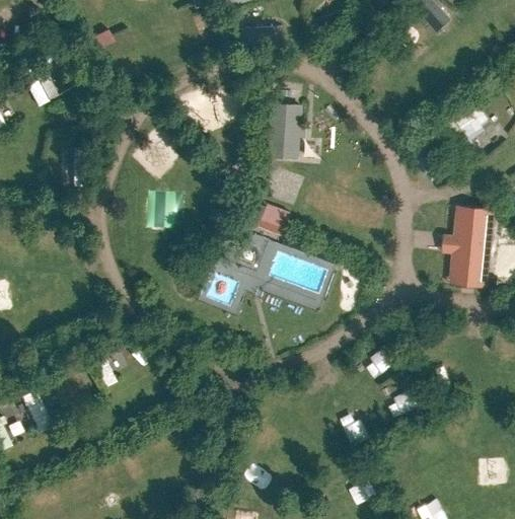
[(446,10),(441,0),(420,0),(416,6),(422,19),(437,21),(446,10)]
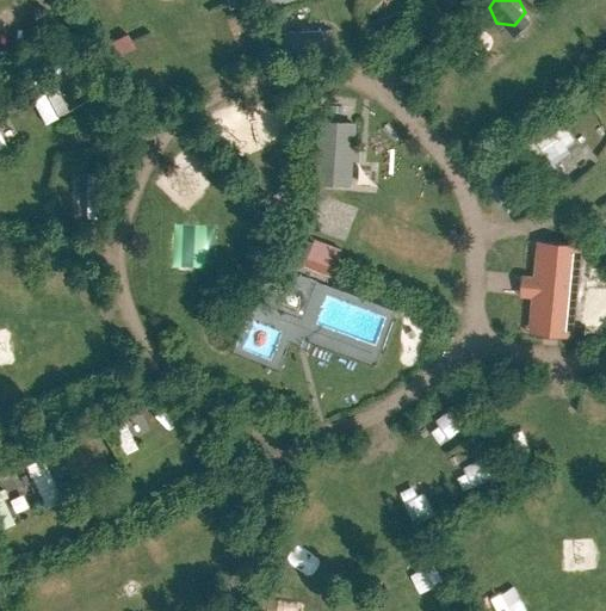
[(335,49),(334,28),(285,31),(286,53),(335,49)]
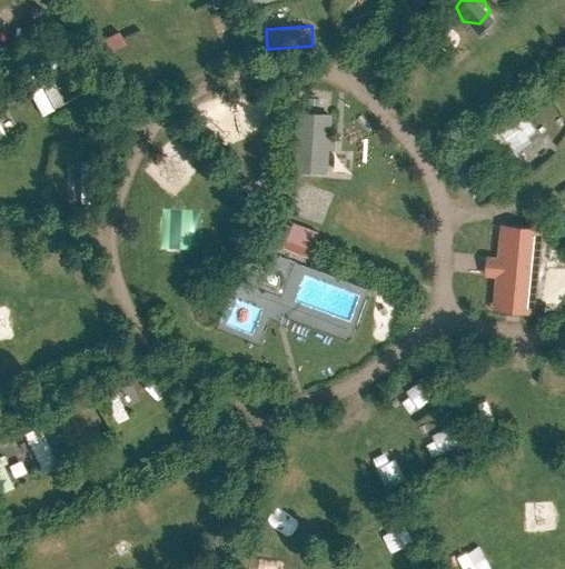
[(121,31),(105,38),(110,51),(127,43),(121,31)]
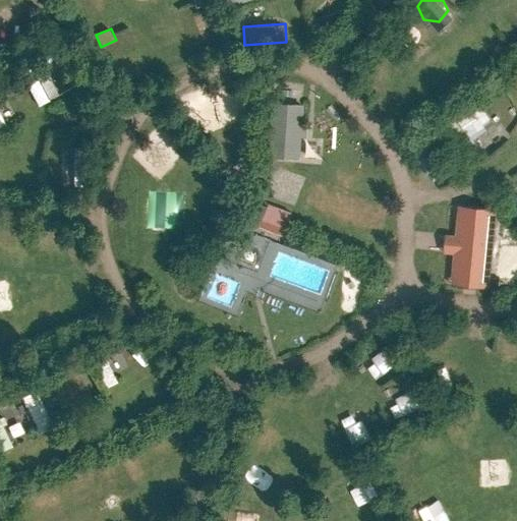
[(421,46),(415,32),(400,31),(391,42),(397,55),(412,57),(421,46)]
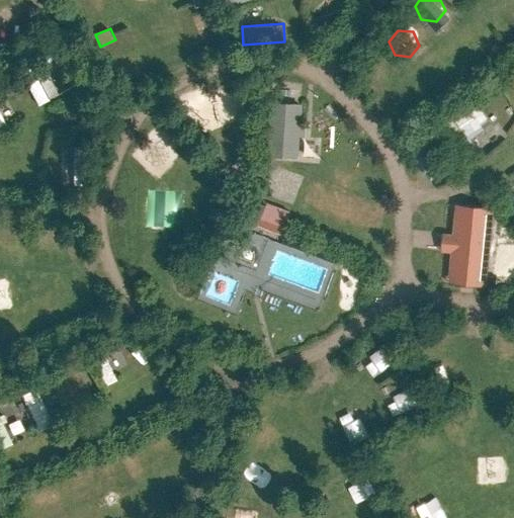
[(36,103),(58,95),(45,62),(24,70),(36,103)]
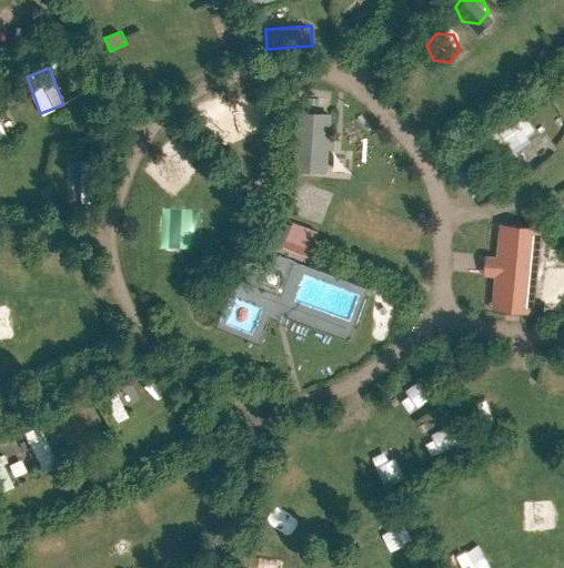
[(521,152),(543,137),(524,109),(490,133),(520,174),(532,166),(521,152)]
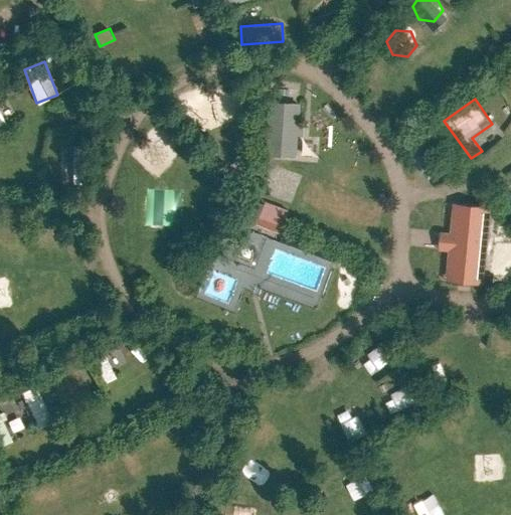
[(271,103),(268,156),(300,158),(303,105),(271,103)]
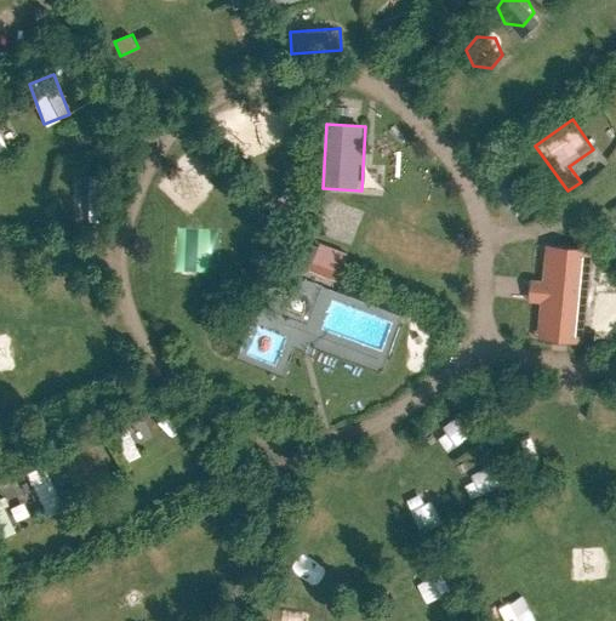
[(91,177),(91,221),(104,221),(104,177),(91,177)]
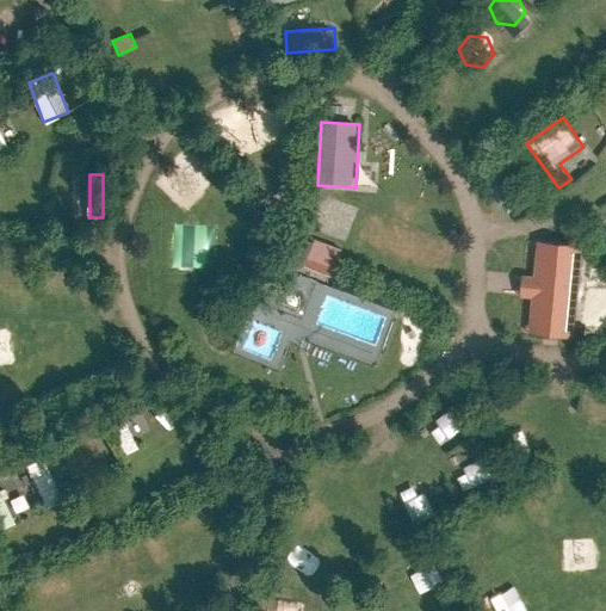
[(175,226),(175,269),(216,269),(217,227),(175,226)]
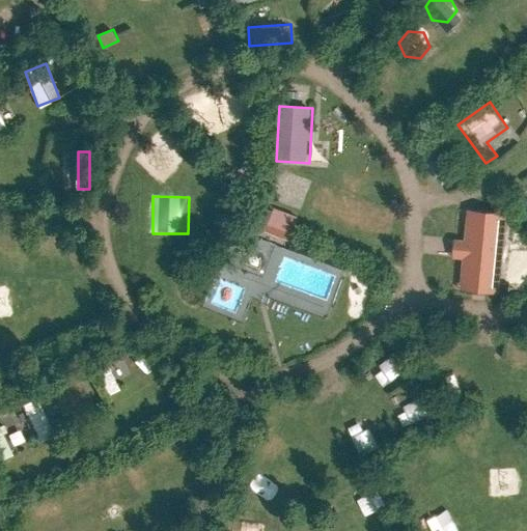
[(504,290),(510,216),(462,212),(459,243),(451,242),(450,261),(455,261),(453,285),(504,290)]
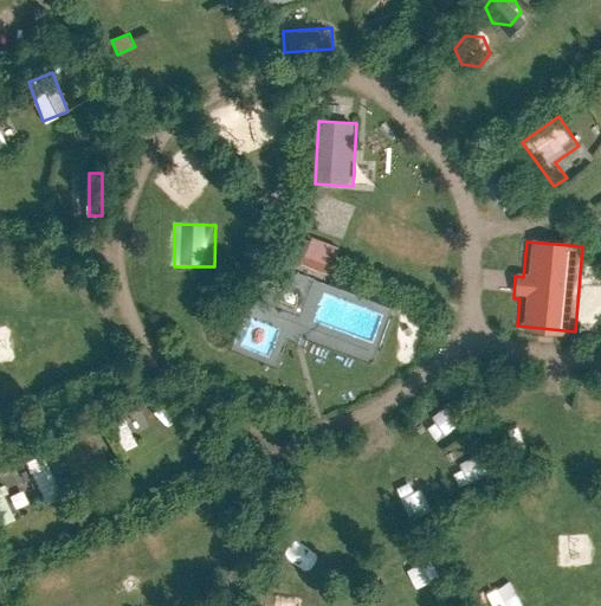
[(303,265),(334,277),(338,260),(309,250),(309,251),(299,247),(295,262),(304,264),(303,265)]
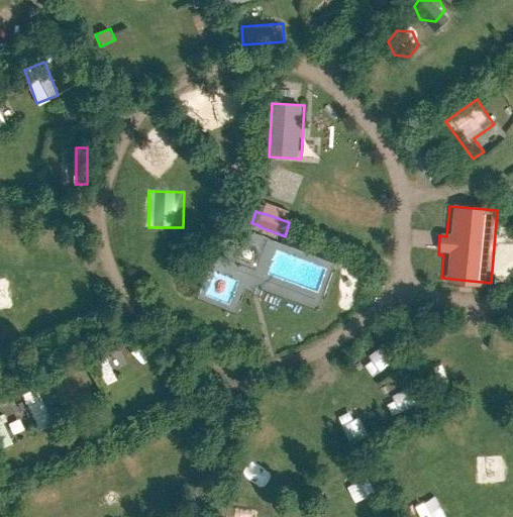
[(498,277),(512,277),(512,247),(500,247),(498,277)]
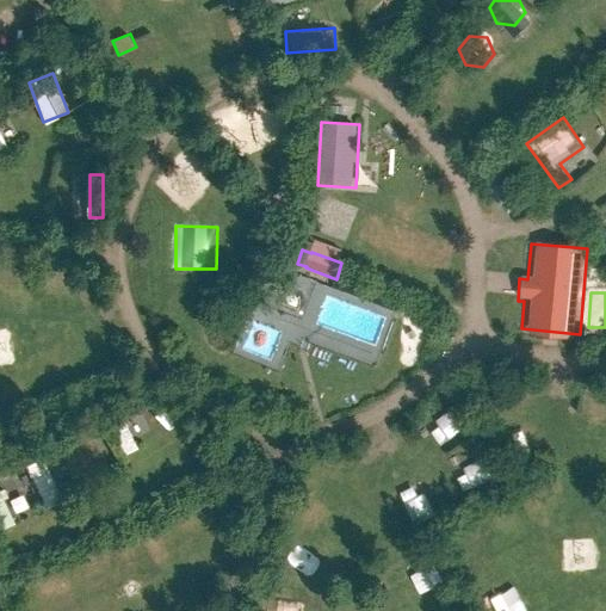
[(149,415),(150,399),(133,397),(131,414),(149,415)]
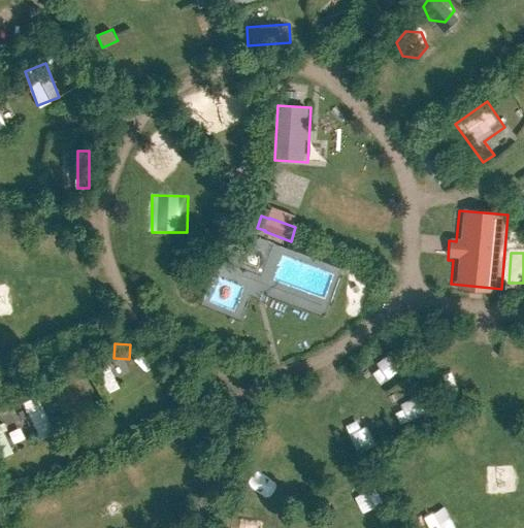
[(79,384),(94,376),(86,361),(72,368),(79,384)]
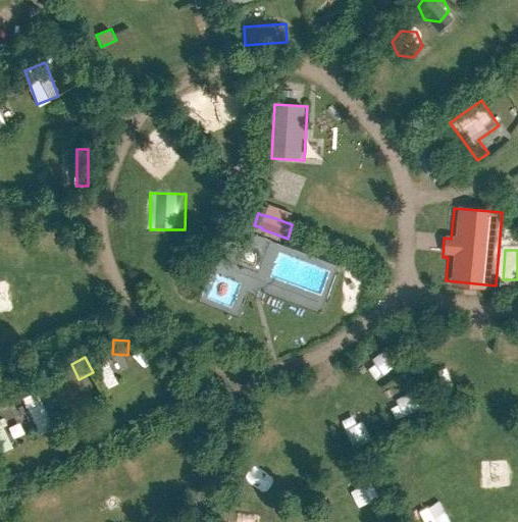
[(37,390),(23,398),(42,434),(55,427),(37,390)]
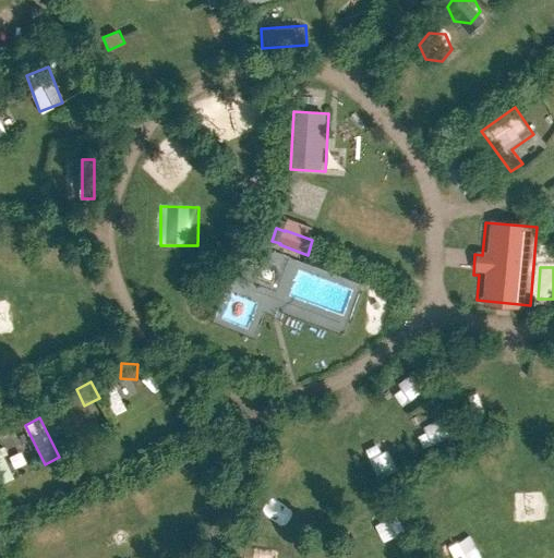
[(0,477),(2,483),(13,478),(0,449),(0,477)]
